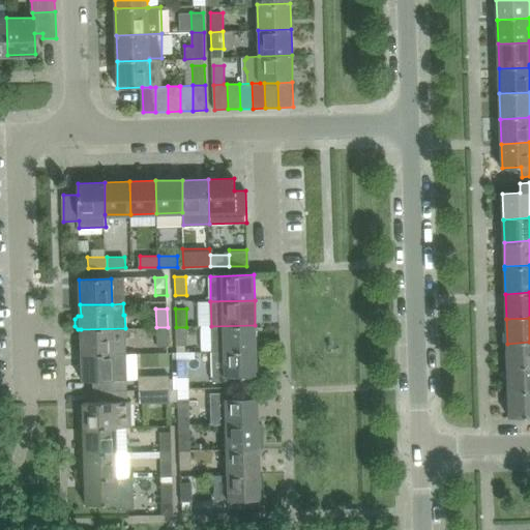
[(256,350),(255,325),(211,326),(212,352),(256,350)]
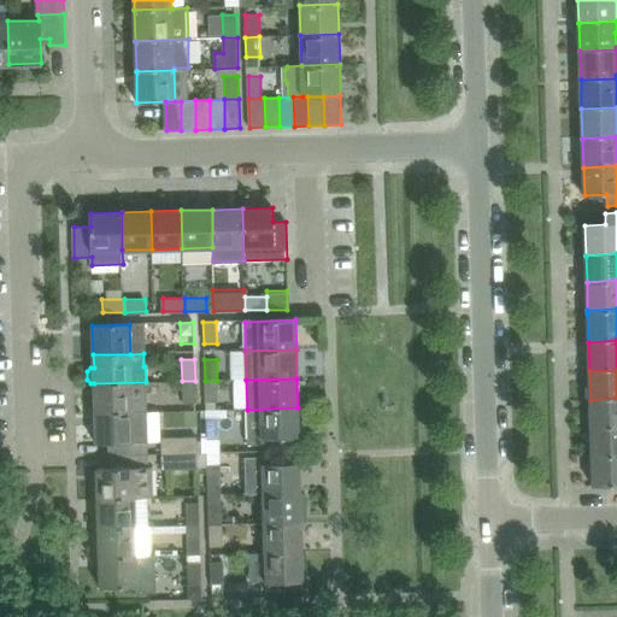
[(195,403),(195,381),(182,381),(182,403),(195,403)]
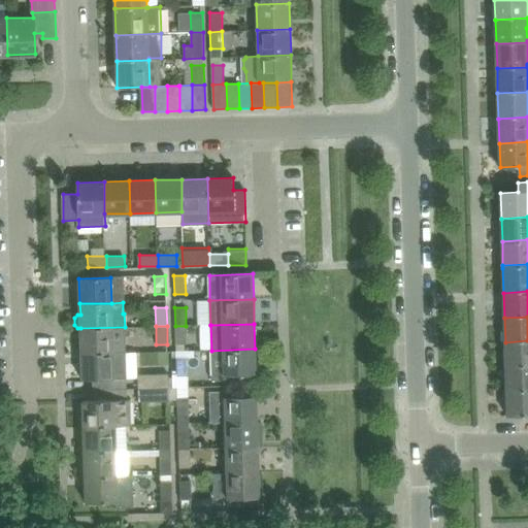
[(187,343),(186,326),(175,326),(175,344),(187,343)]
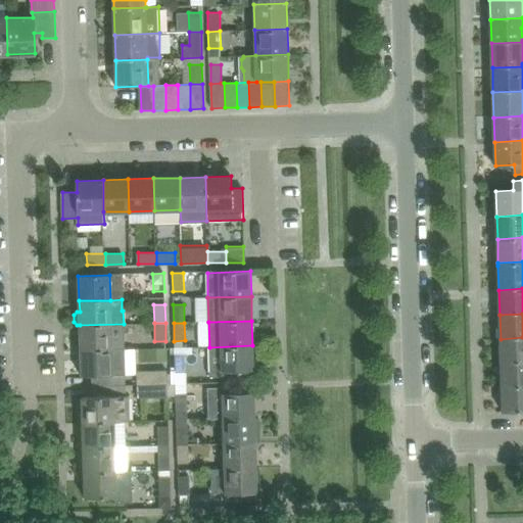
[(125,349),(124,324),(80,325),(81,350),(125,349)]
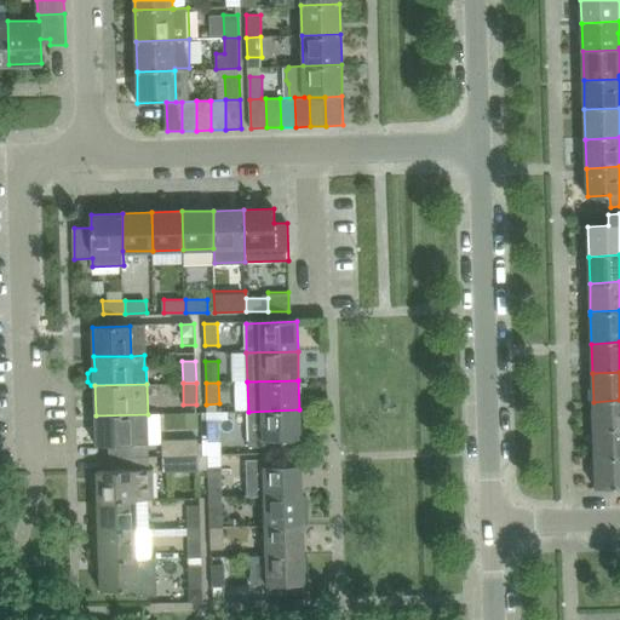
[(619,426),(619,400),(593,402),(595,429),(619,426)]
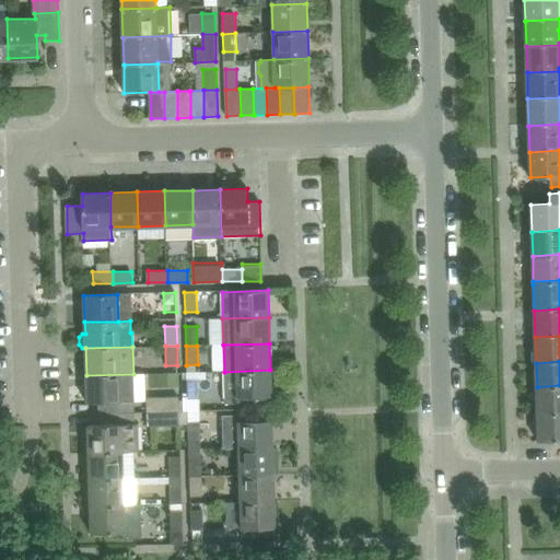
[(271,397),(270,370),(224,372),(225,403),(243,403),(242,398),(271,397)]
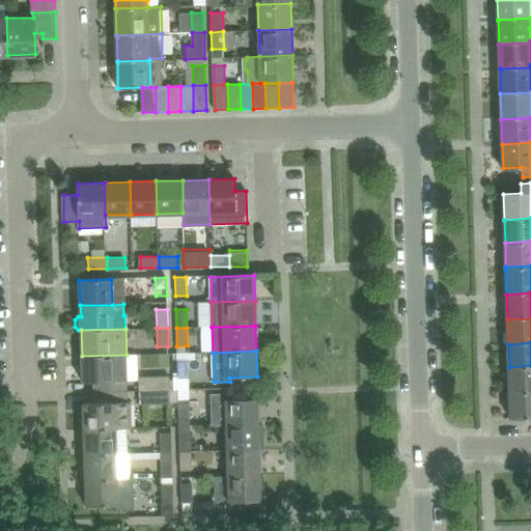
[(127,380),(127,355),(82,356),(83,382),(94,382),(94,392),(115,392),(114,380),(127,380)]
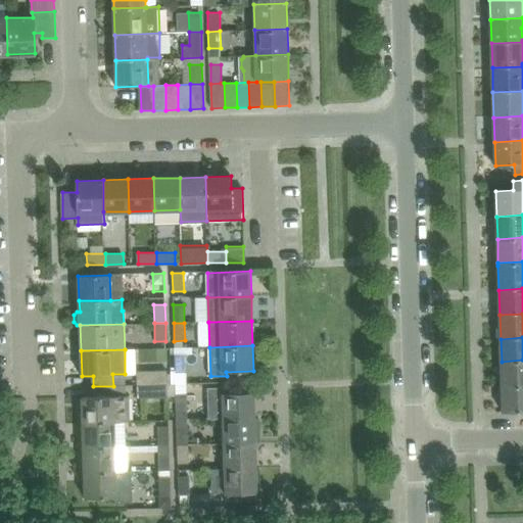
[(175,354),(175,372),(186,371),(185,353),(175,354)]
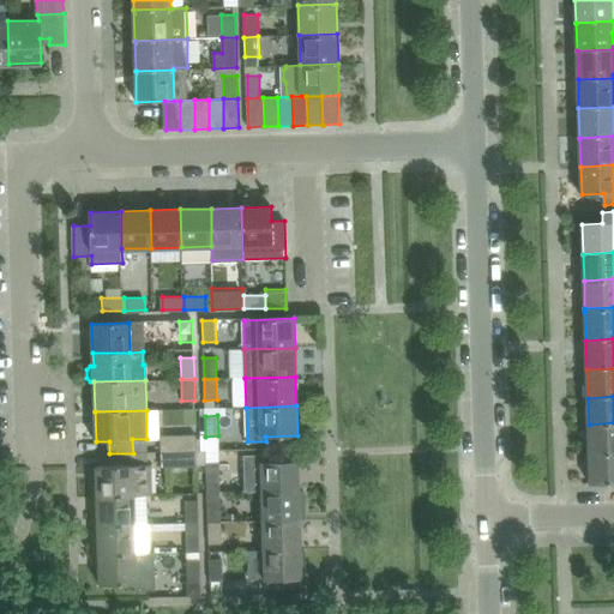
[(613,422),(589,425),(589,455),(613,453),(613,422)]
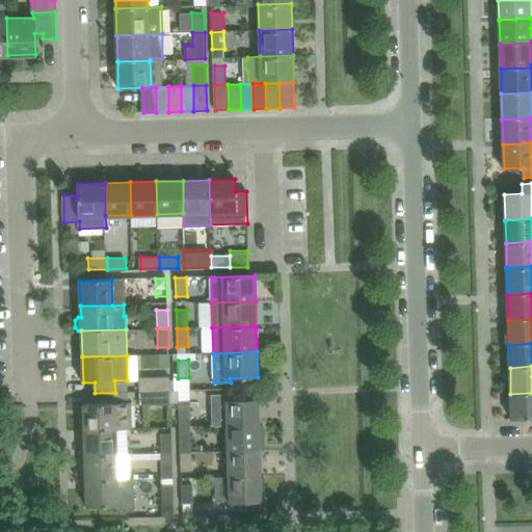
[(169,377),(138,378),(139,392),(170,391),(169,377)]
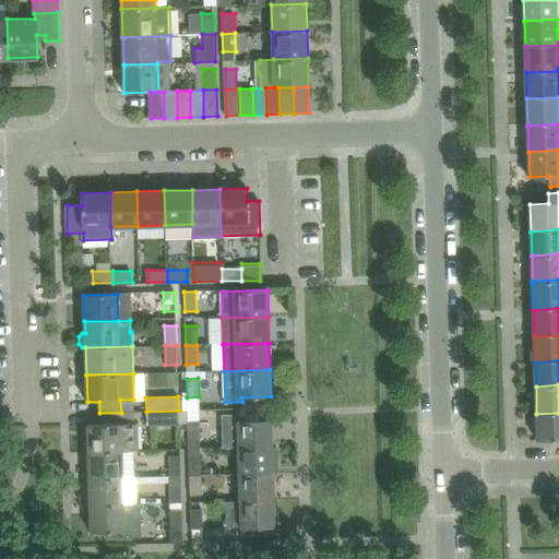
[(179,425),(179,411),(146,412),(146,426),(179,425)]
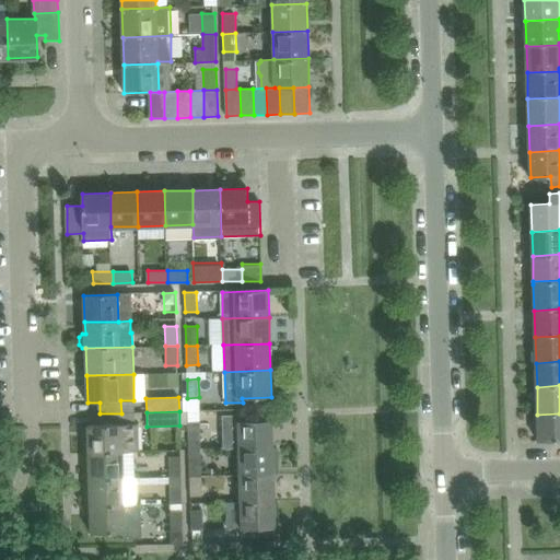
[(138,423),(121,423),(121,413),(100,413),(100,426),(88,427),(89,438),(84,440),(85,451),(89,452),(133,451),(139,451),(138,423)]
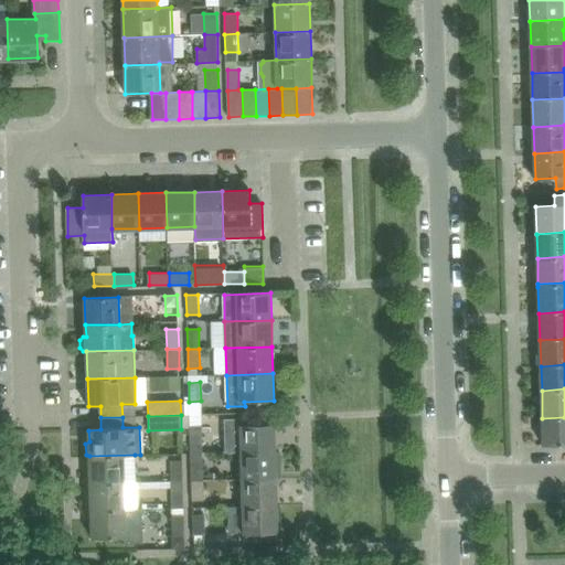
[(564,444),(564,417),(542,418),(543,445),(564,444)]
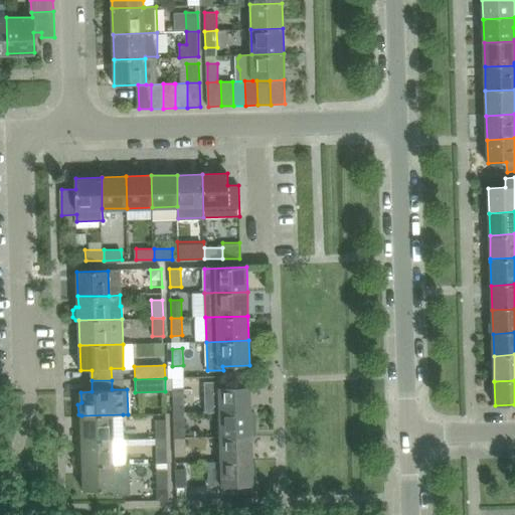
[(250,411),(250,386),(220,387),(220,381),(205,382),(206,412),(219,411),(250,411)]
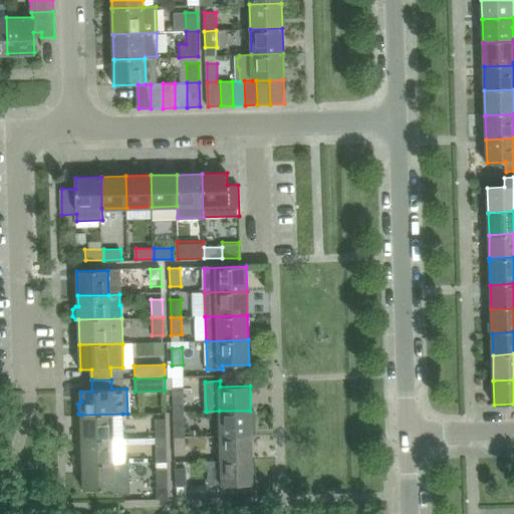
[(183,388),(173,388),(173,406),(184,406),(183,388)]
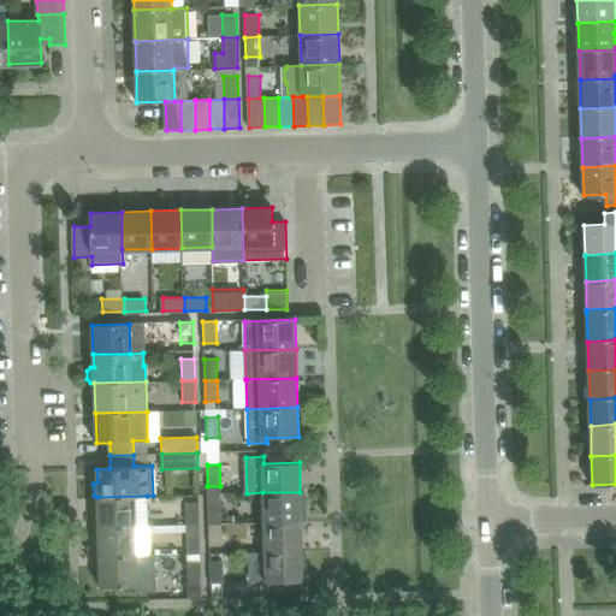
[(304,491),(300,492),(262,492),(264,522),(301,521),(301,507),(306,507),(304,491)]
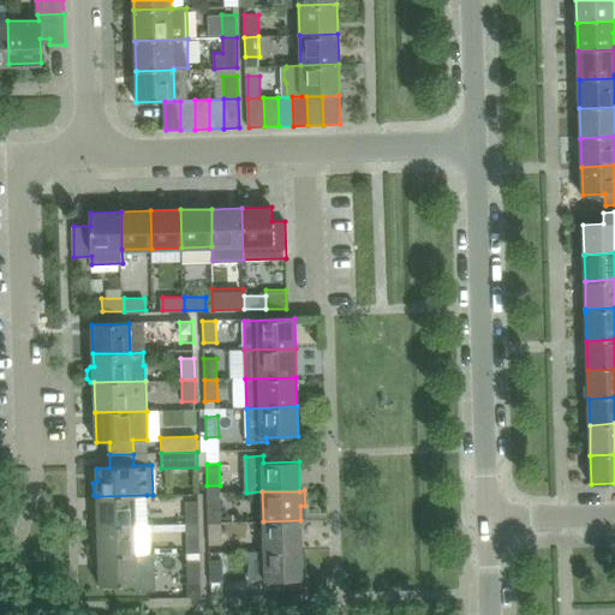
[(136,523),(135,496),(97,496),(99,526),(136,525),(136,523)]
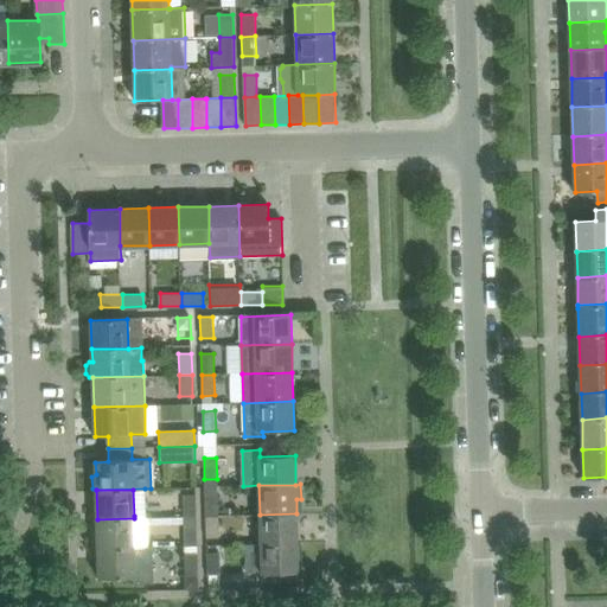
[(217,494),(205,496),(205,517),(218,516),(217,494)]
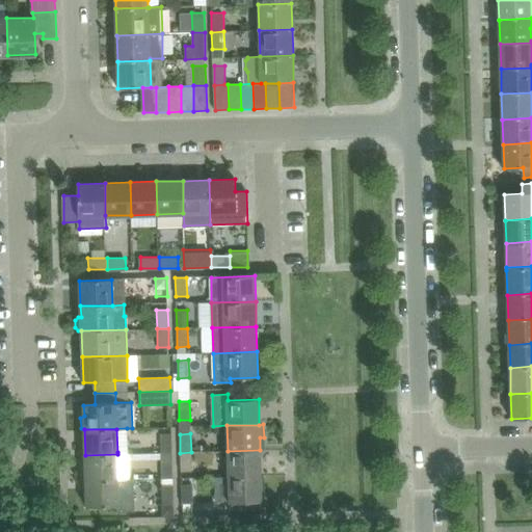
[(171,434),(160,434),(161,453),(171,453),(171,434)]
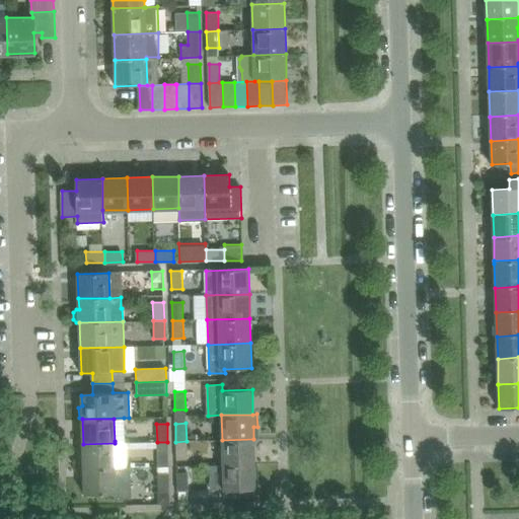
[(254,464),(253,439),(222,440),(223,465),(254,464)]
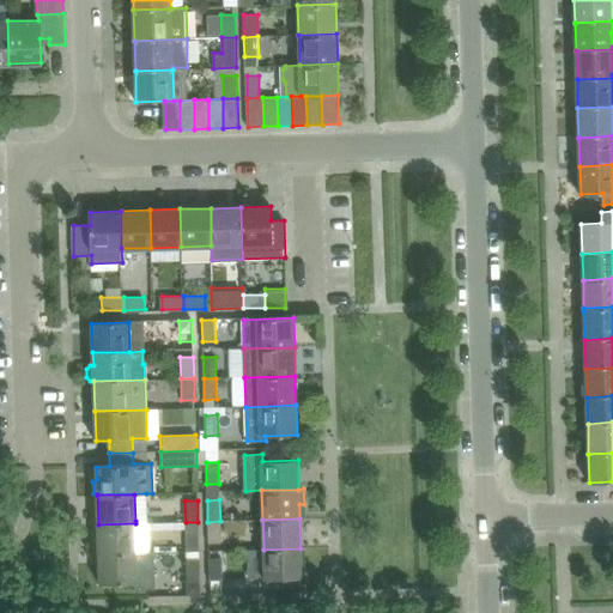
[(222,542),(220,521),(207,522),(208,542),(222,542)]
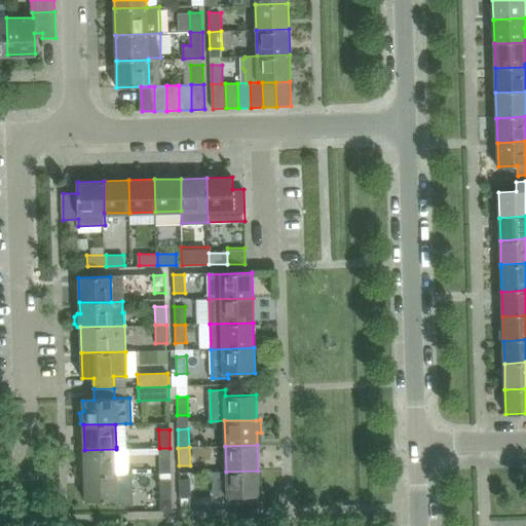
[(171,466),(170,448),(159,448),(159,466),(171,466)]
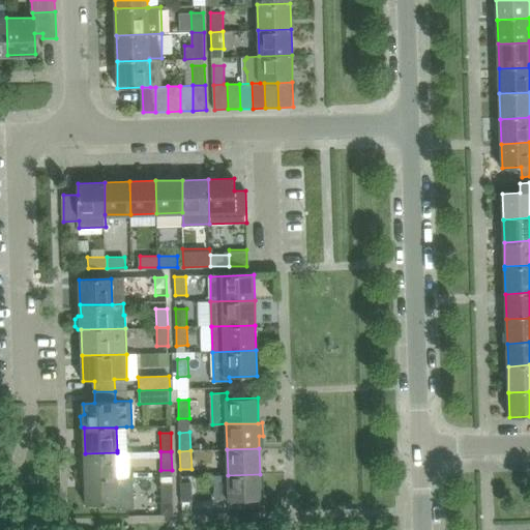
[(117,478),(117,477),(117,452),(85,453),(85,479),(117,478)]
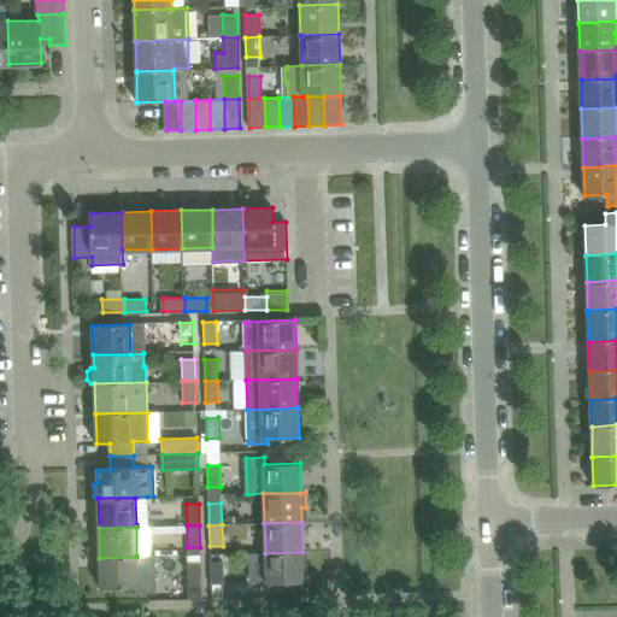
[(306,553),(303,553),(303,552),(265,553),(266,582),(268,593),(299,592),(299,591),(299,581),(304,581),(303,568),(306,568),(306,553)]
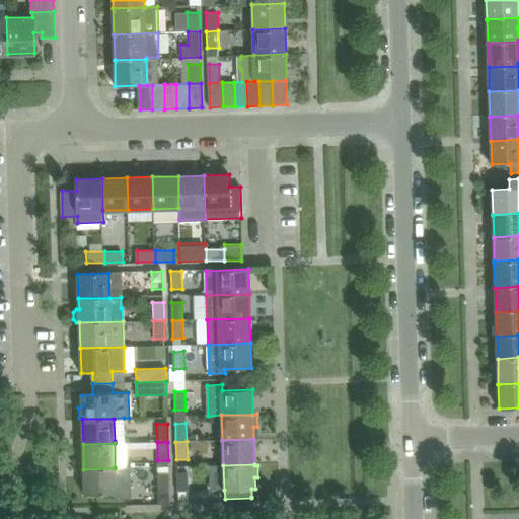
[(132,499),(131,478),(131,467),(115,467),(115,468),(83,469),(84,495),(115,494),(115,500),(132,499)]
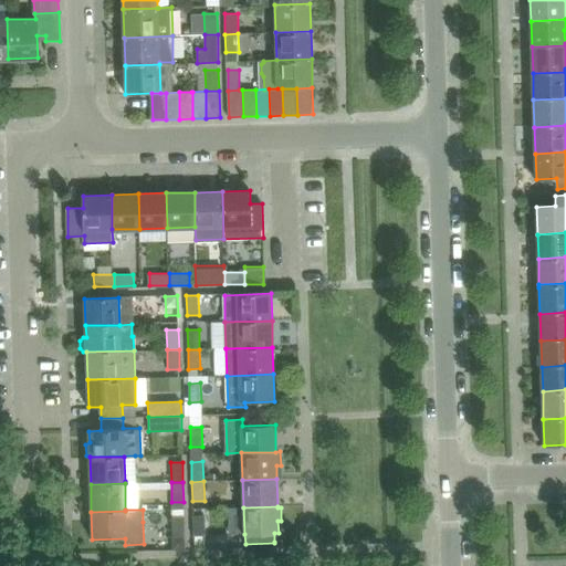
[(173,536),(185,536),(184,516),(173,516),(173,536)]
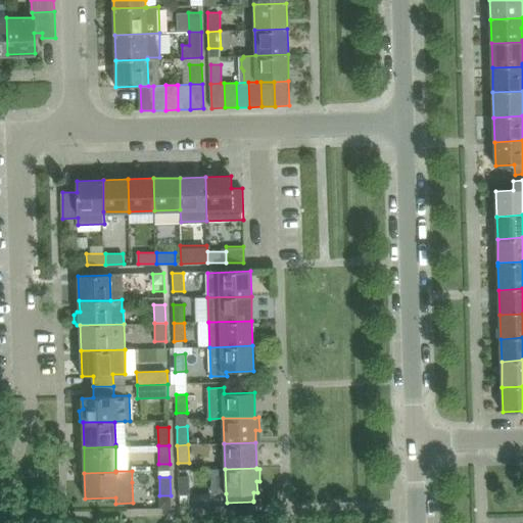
[(190,495),(189,477),(179,477),(180,495),(190,495)]
